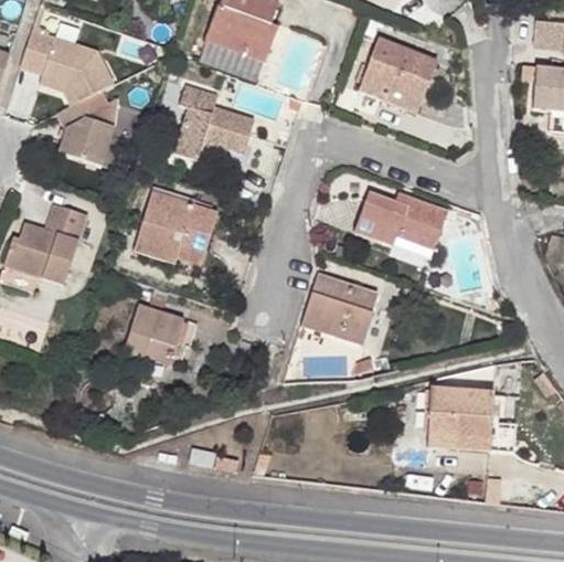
[(265,61),(275,36),(267,34),(272,24),(279,2),(273,0),(222,0),(221,6),(219,6),(205,39),(265,61)]
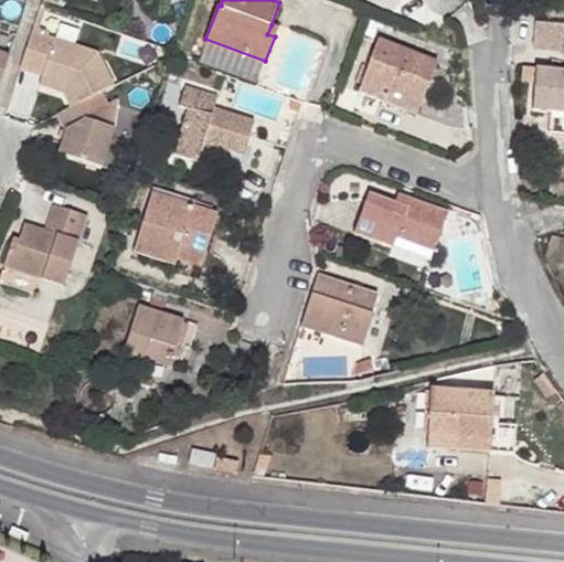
[(563,18),(535,19),(535,51),(563,51),(563,18)]
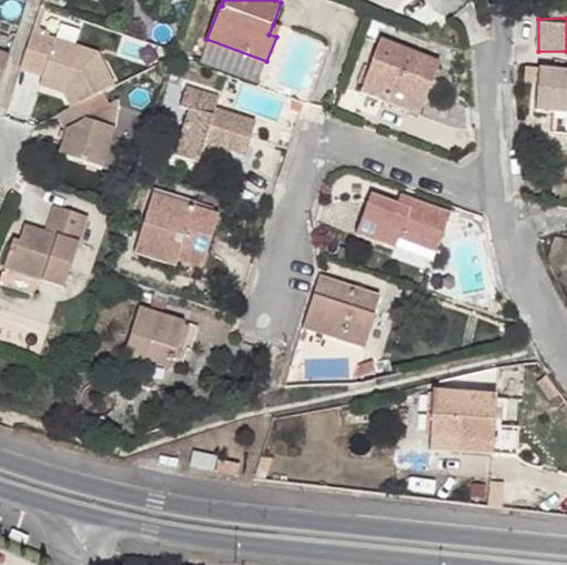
[(280,27),(273,24),(269,34),(276,37),(280,27)]
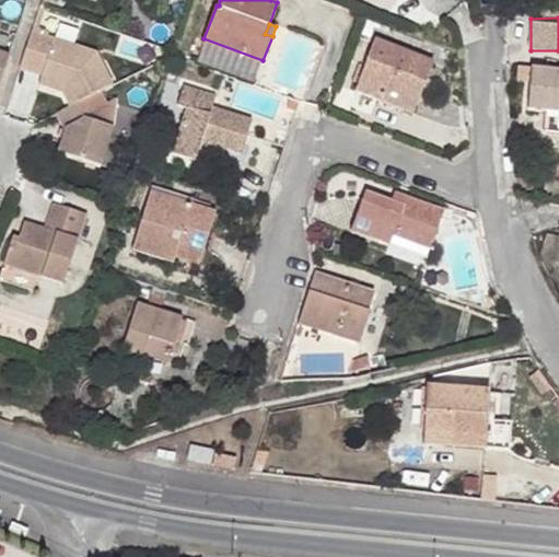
[(62,88),(71,103),(101,88),(113,82),(95,48),(33,26),(21,64),(43,72),(65,80),(62,88)]
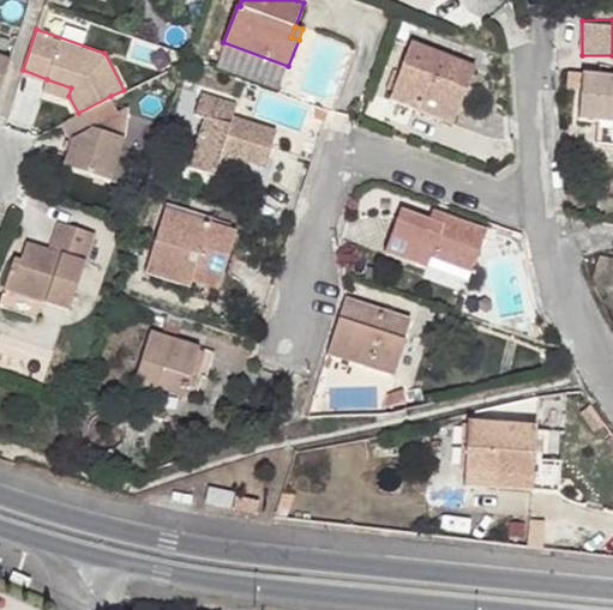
[(475,66),(414,42),(410,50),(390,97),(452,122),(475,66)]
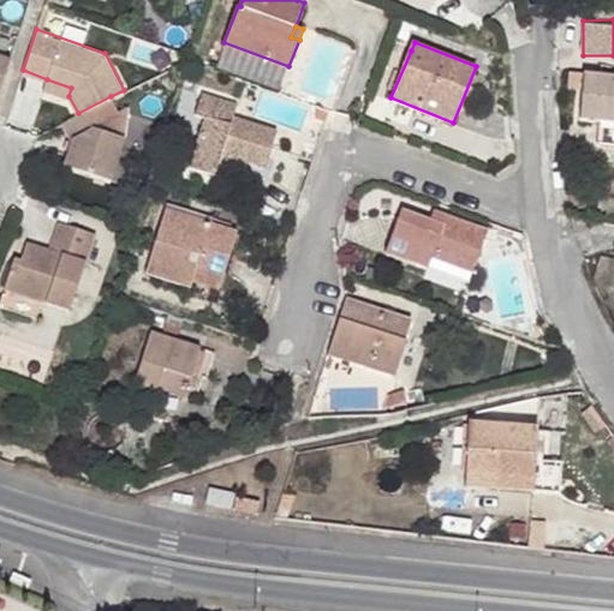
[(0,88),(11,55),(0,52),(0,88)]
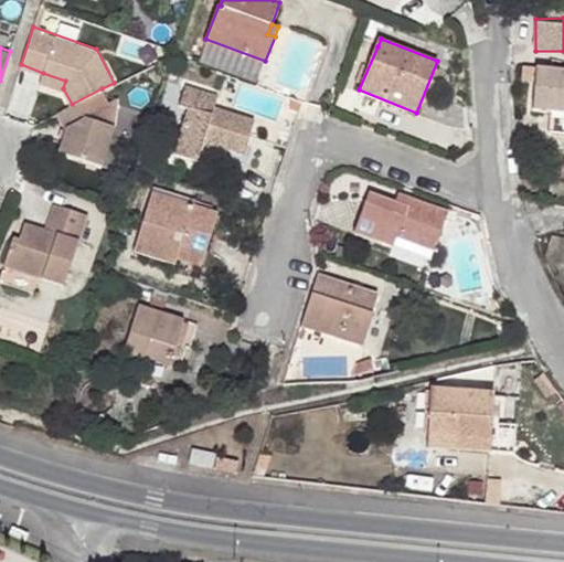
[(556,112),(555,129),(563,129),(563,69),(536,66),(532,108),(556,112)]
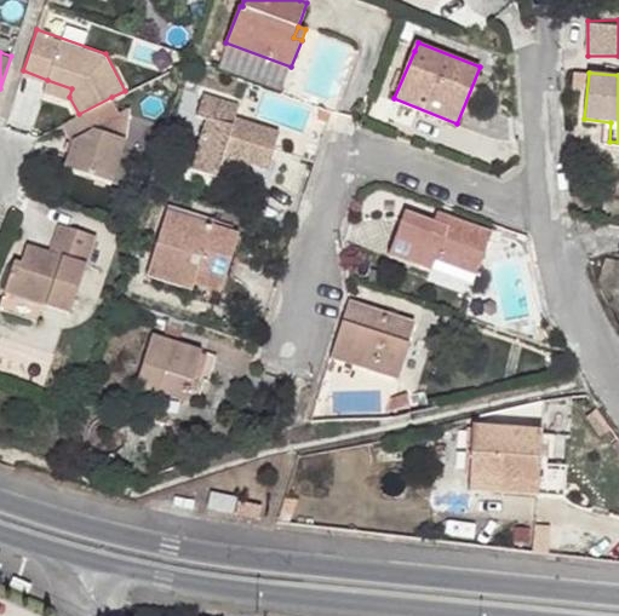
[(45,90),(69,97),(72,88),(47,80),(45,90)]
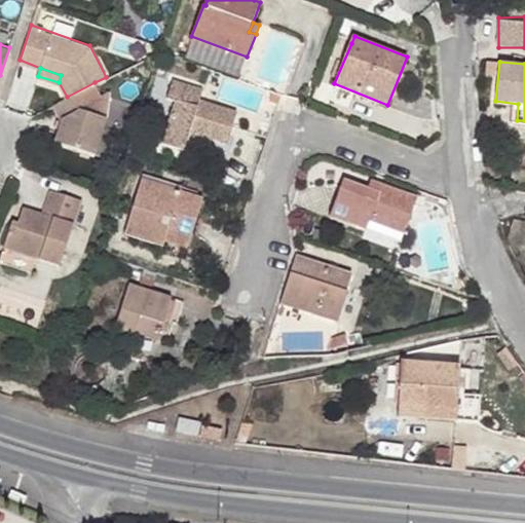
[(173,79),(167,98),(175,100),(161,142),(220,160),(236,111),(200,100),(203,89),(173,79)]
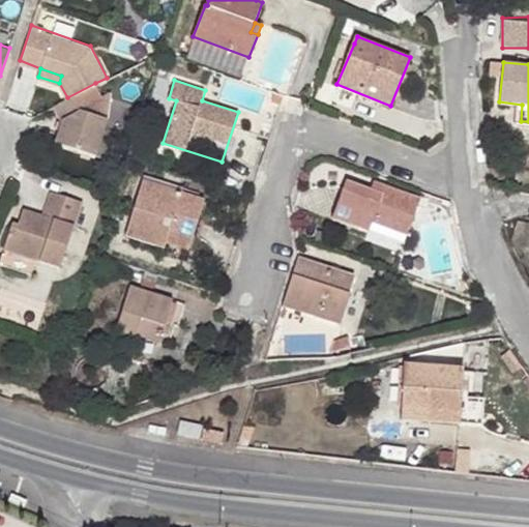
[(67,97),(55,104),(63,119),(56,141),(94,154),(107,117),(82,109),(80,105),(101,94),(95,83),(67,97)]
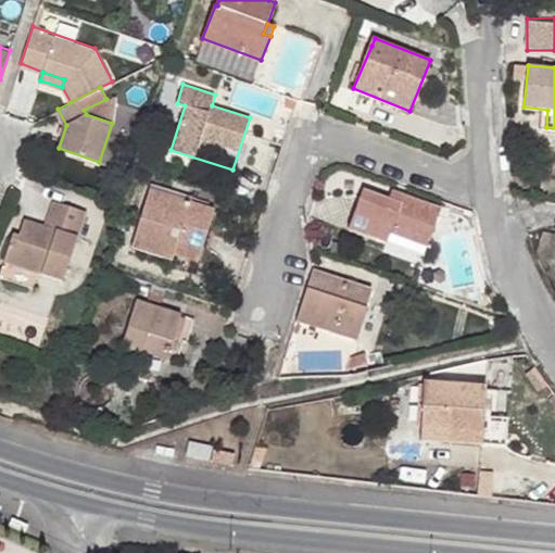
[(178,240),(202,248),(214,209),(150,188),(131,247),(172,260),(175,250),(178,240)]
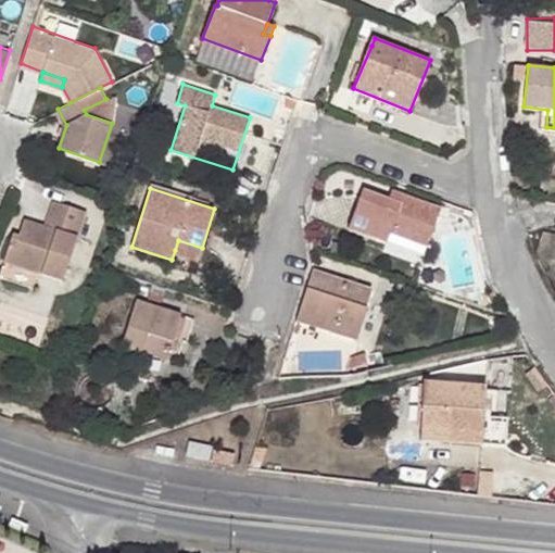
[(440,208),(404,195),(401,203),(389,200),(363,190),(349,227),(387,242),(390,233),(427,247),(440,208)]
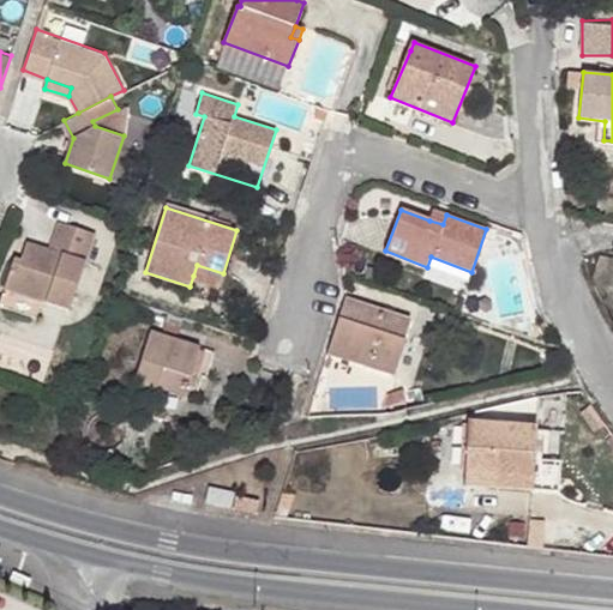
[(433,210),(430,221),(443,224),(446,215),(433,210)]
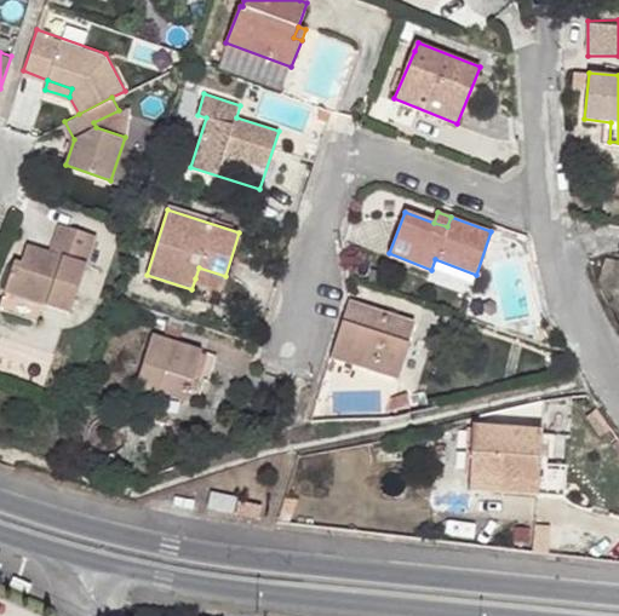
[(96,235),(59,223),(53,242),(66,246),(62,257),(50,252),(29,245),(23,262),(16,259),(5,291),(46,305),(69,314),(96,235)]
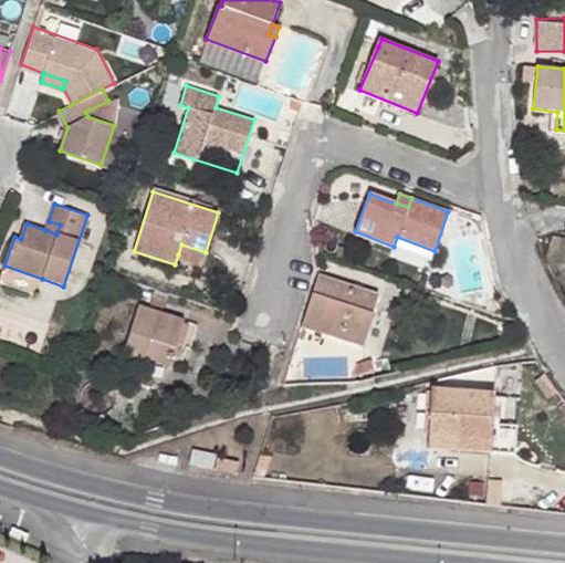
[(49,221),(45,230),(56,235),(60,225),(49,221)]
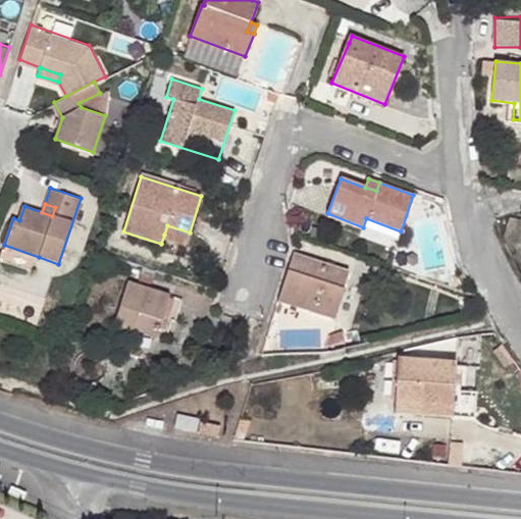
[(167,225),(164,235),(187,243),(190,232),(167,225)]
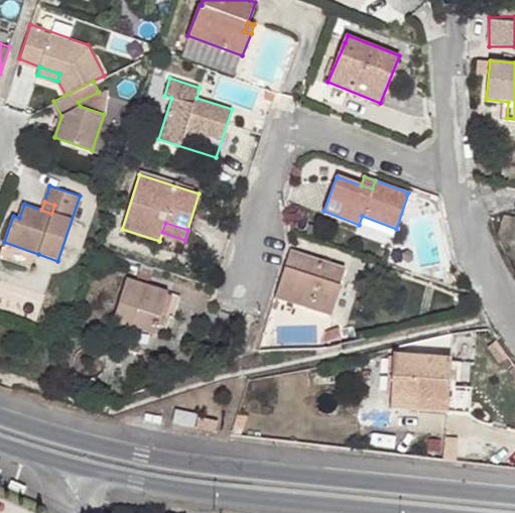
[(291,251),(277,296),(331,313),(345,268),(291,251)]
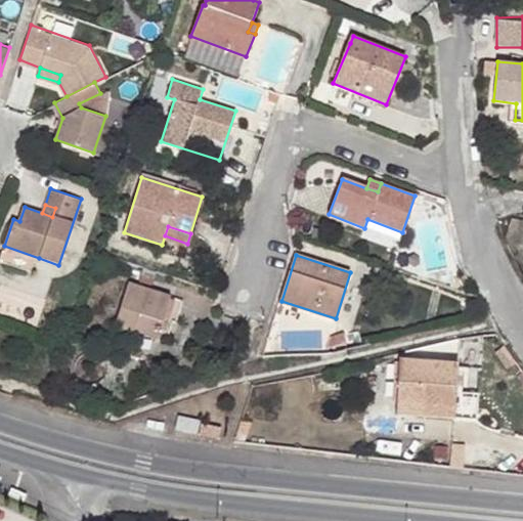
[(157,271),(144,267),(141,279),(154,283),(157,271)]
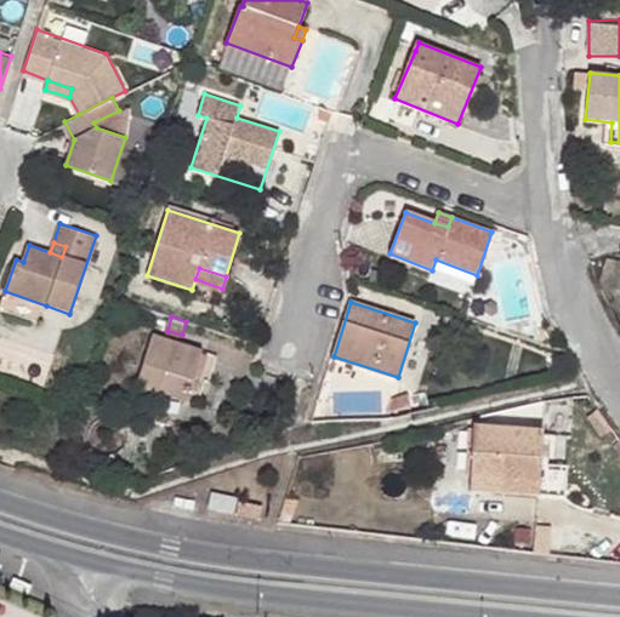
[(204,352),(153,335),(137,386),(159,393),(187,401),(204,352)]
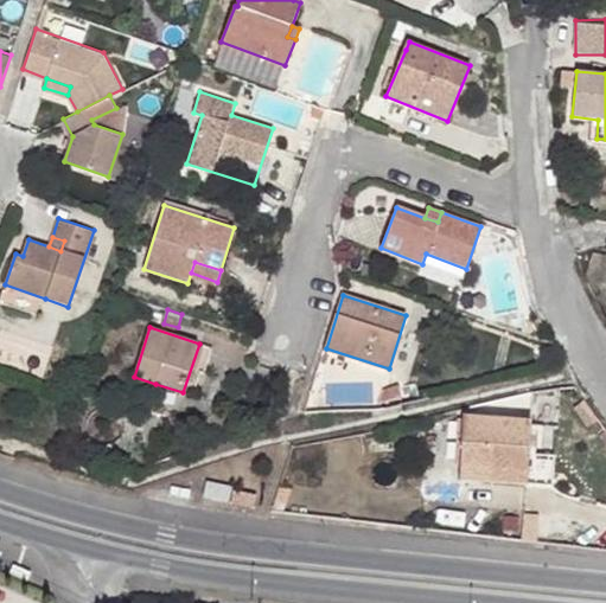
[(151,398),(155,384),(134,377),(128,391),(151,398)]
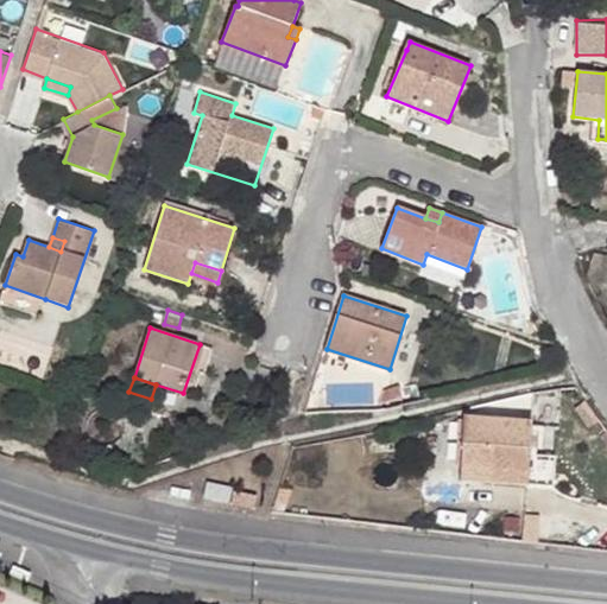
[(383,389),(380,401),(402,398),(399,386),(383,389)]
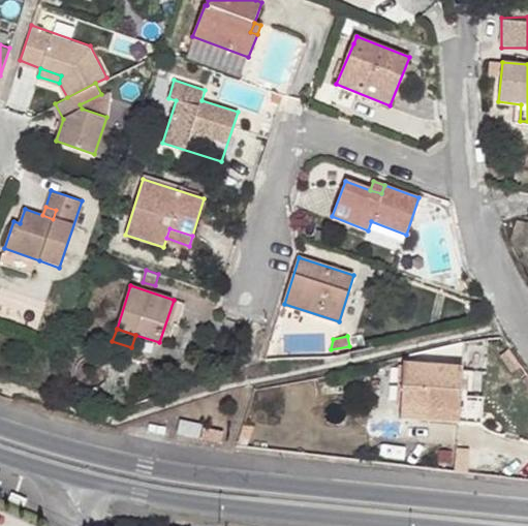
[(462,368),(404,364),(403,377),(401,418),(459,422),(462,368)]
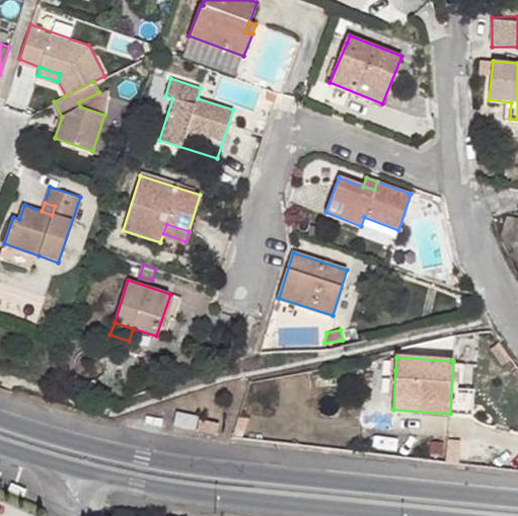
[(174,424),(196,428),(198,416),(177,412),(174,424)]
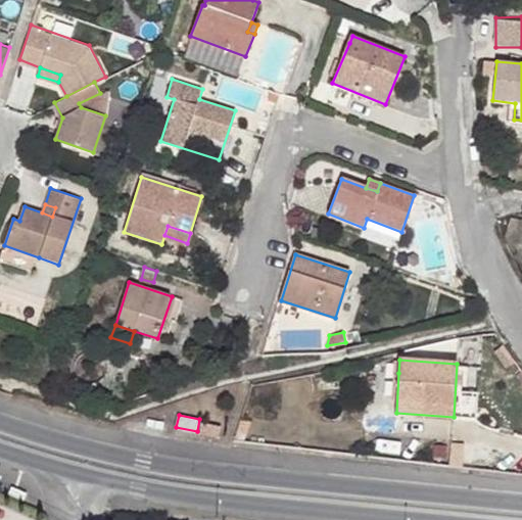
[(201,432),(222,436),(224,426),(203,422),(201,432)]
